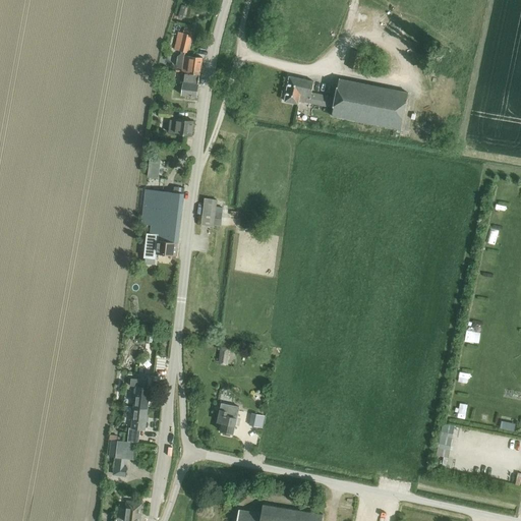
[(181,5),(178,17),(182,18),(186,7),(181,5)]
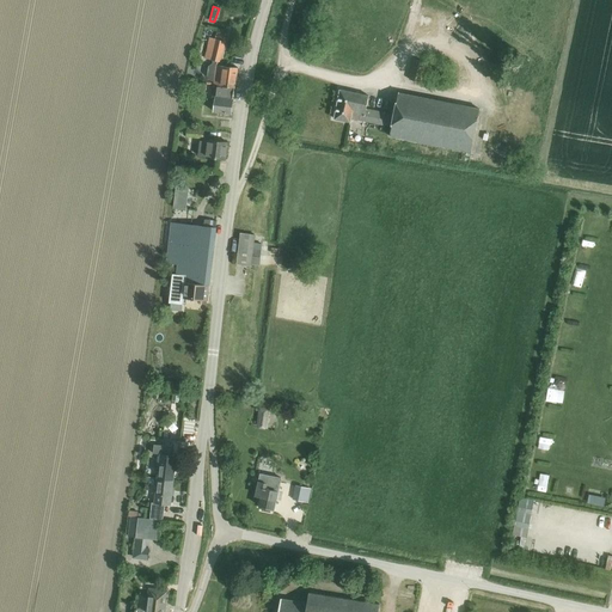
[(204,59),(213,61),(213,63),(208,67),(207,77),(210,81),(213,81),(213,84),(207,83),(207,85),(213,86),(236,89),(238,69),(233,69),(218,67),(218,62),(221,63),(227,42),(225,42),(227,35),(216,32),(215,40),(209,38),(204,59)]
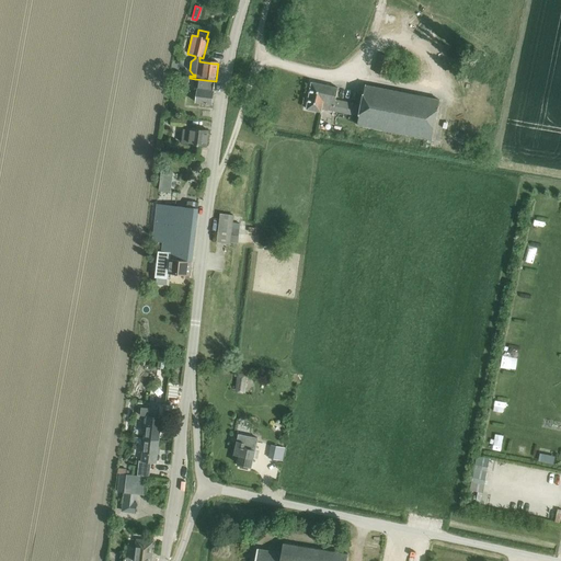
[(391,58),(380,55),(375,73),(387,76),(391,58)]
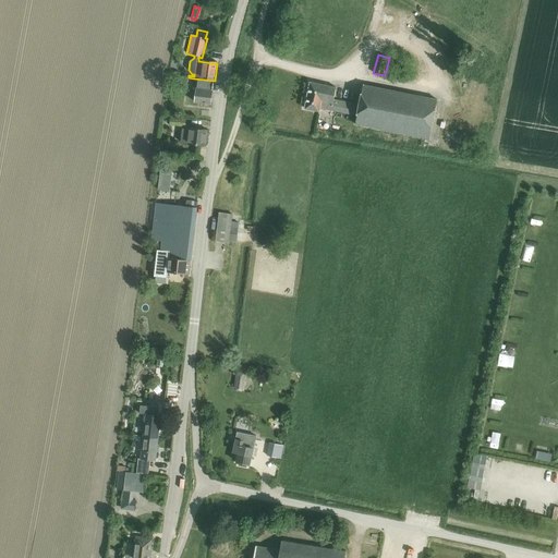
[(187,87),(189,79),(180,76),(178,86),(187,87)]
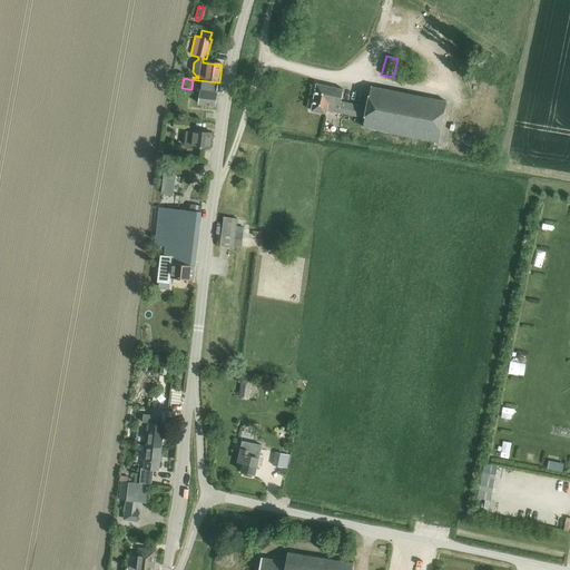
[(200,95),(199,105),(216,107),(218,92),(219,84),(202,81),(200,90),(200,95)]
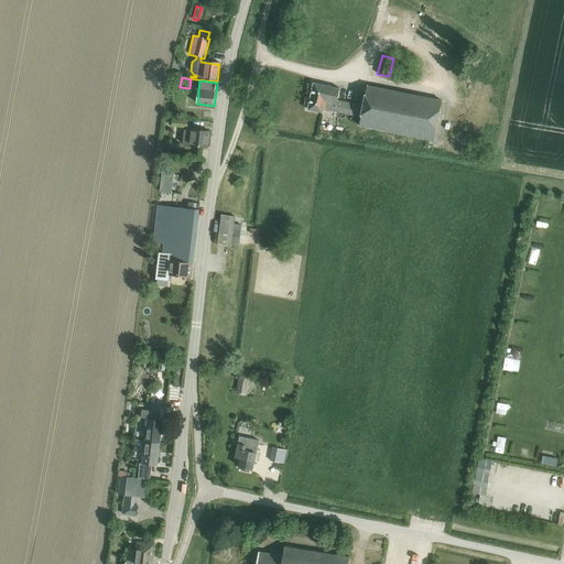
[(442,100),(368,86),(364,106),(337,101),(340,89),(314,84),(308,110),(323,112),(324,109),(361,117),(360,127),(434,141),(442,100)]
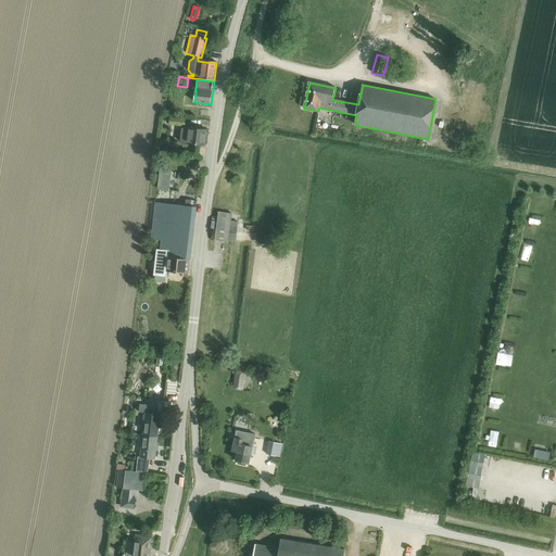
[(187,127),(187,129),(182,128),(180,142),(205,146),(206,130),(187,127)]
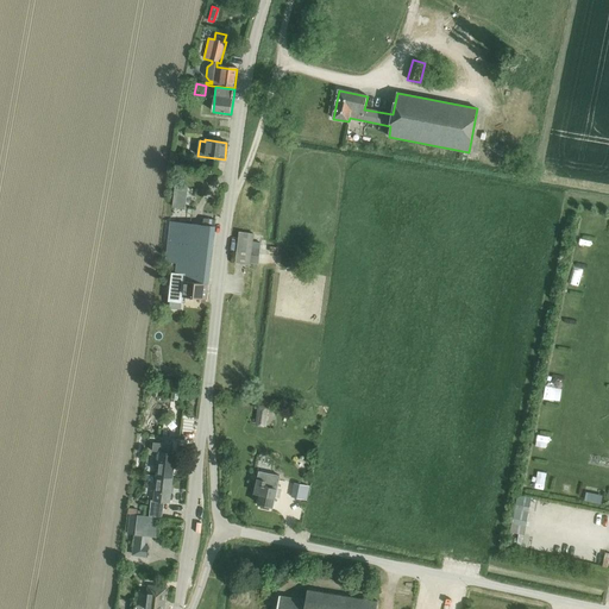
[(167,267),(174,267),(174,263),(177,264),(177,268),(176,274),(171,272),(169,302),(182,303),(183,296),(207,299),(217,220),(205,219),(203,226),(171,223),(167,259),(167,267)]
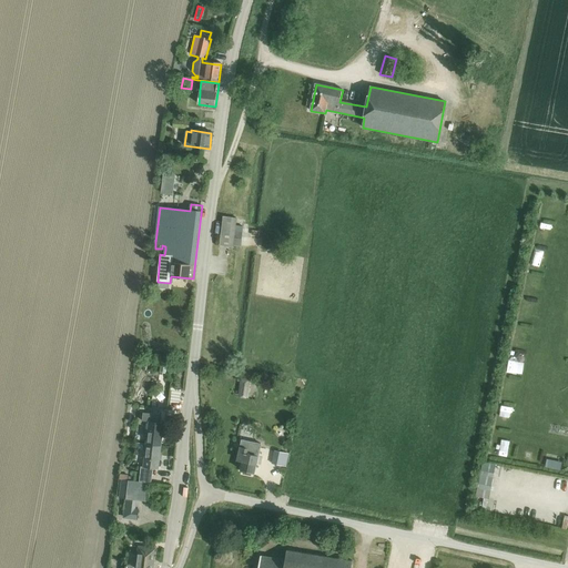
[(223,222),(220,245),(234,247),(234,246),(235,232),(236,230),(236,225),(237,219),(225,217),(223,216),(223,217),(223,222)]
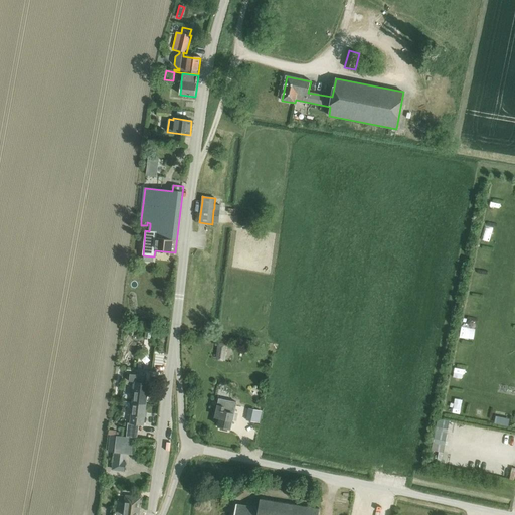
[(135,382),(133,402),(132,403),(147,404),(149,384),(145,383),(145,376),(130,374),(130,382),(135,382)]
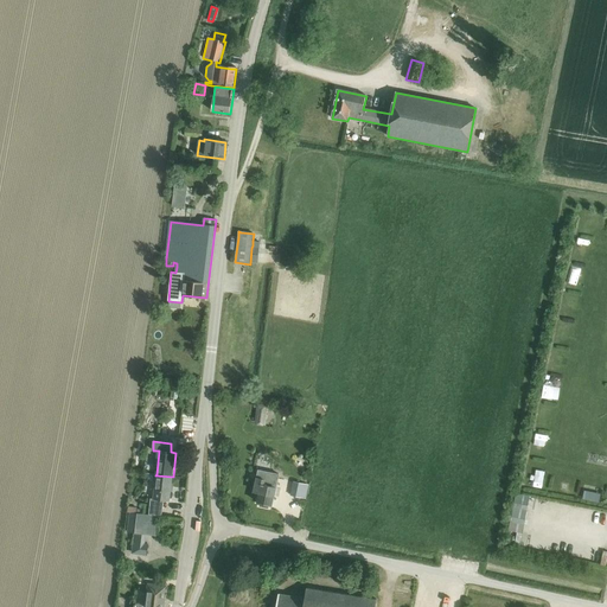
[(255,455),(253,466),(268,470),(269,458),(270,452),(256,449),(256,451),(255,455)]
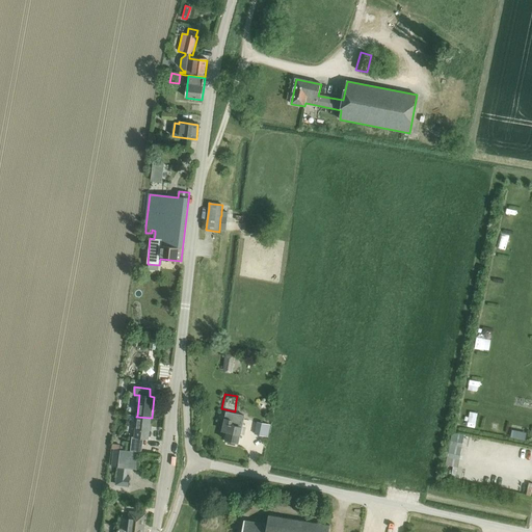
[(132,437),(131,451),(141,452),(143,439),(144,439),(149,440),(152,418),(136,417),(134,437),(132,437)]
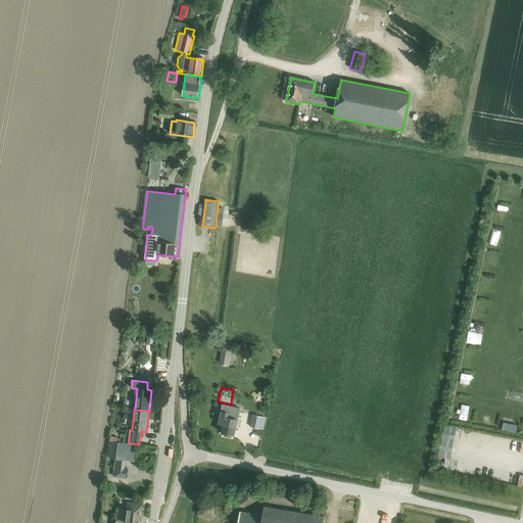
[(235,436),(239,416),(222,413),(220,424),(224,425),(222,433),(225,434),(224,435),(232,437),(233,435),(235,436)]
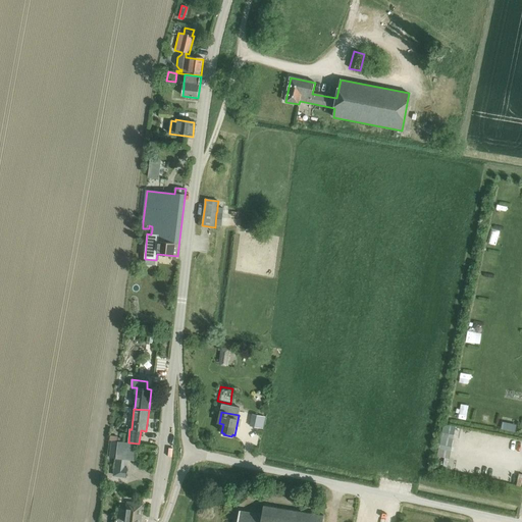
[(253,413),(250,425),(263,428),(266,416),(253,413)]
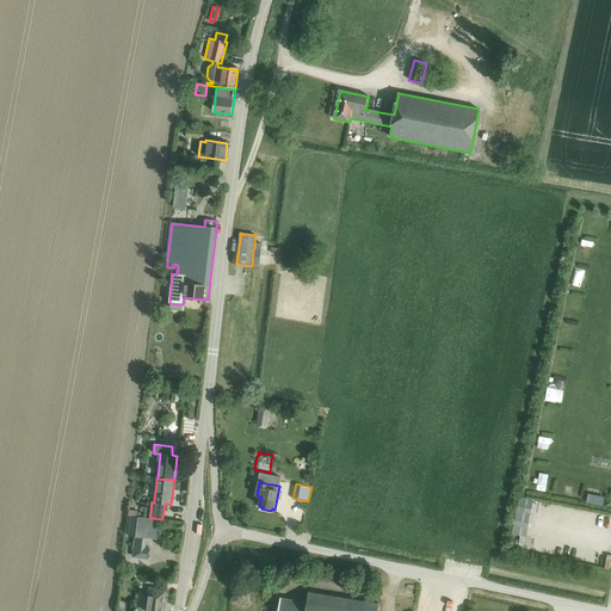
[(605,498),(594,495),(593,504),(604,505),(605,498)]
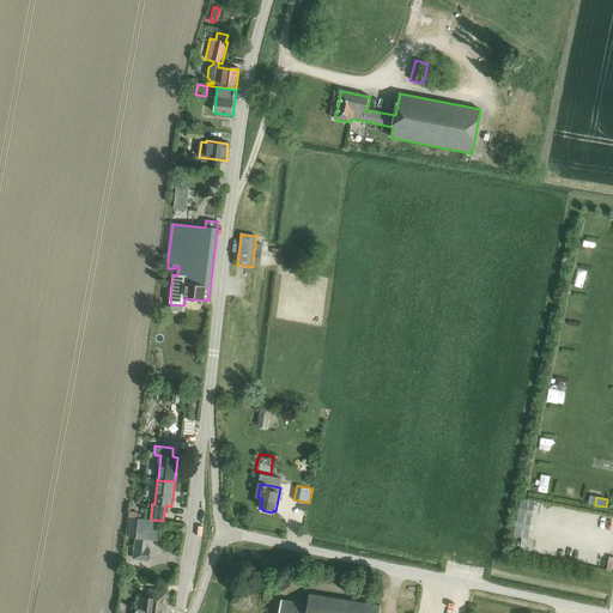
[(134,548),(133,559),(149,560),(150,551),(145,551),(143,550),(146,520),(138,519),(134,548)]
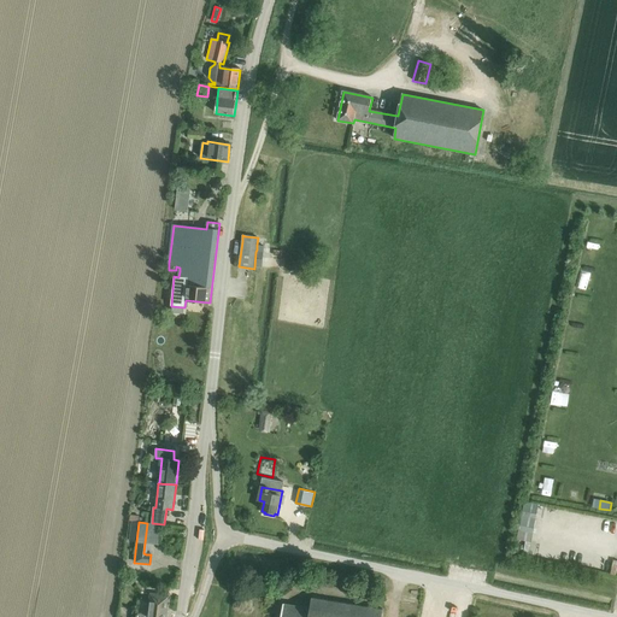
[(166,616),(170,597),(151,594),(150,604),(147,603),(145,605),(144,612),(141,613),(139,613),(136,615),(136,616),(166,616)]
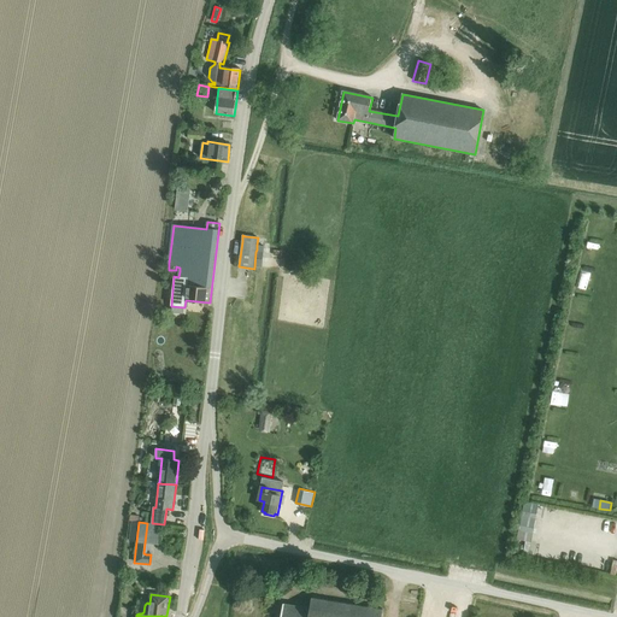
[(310,609),(307,616),(381,616),(383,610),(311,598),(310,609)]
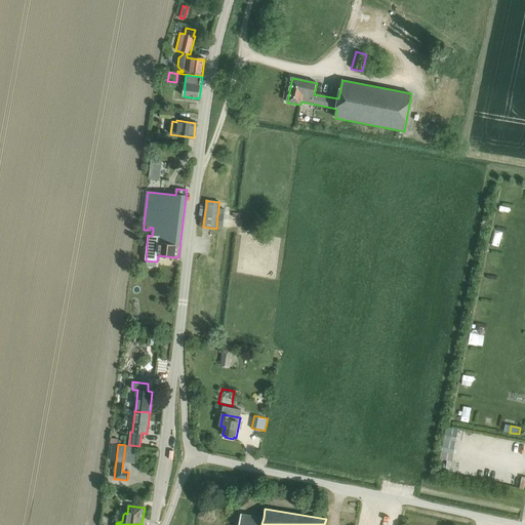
[(241,514),(239,524),(261,524),(264,518),(241,514)]
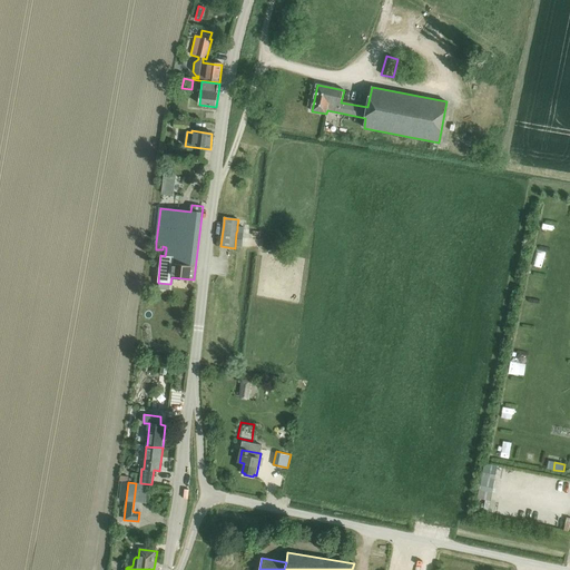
All buildings are outlined.
